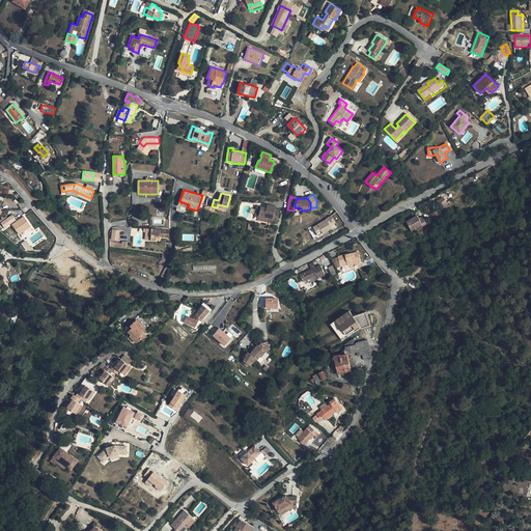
[(444,204),(446,203),(443,198),(438,201),(442,208),(445,206),(444,204)]
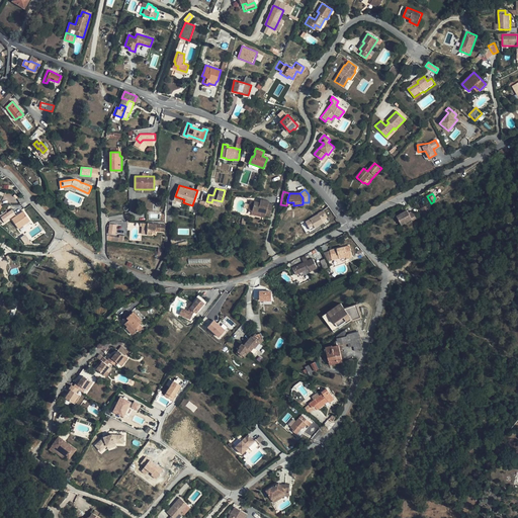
[(269,201),(261,199),(260,203),(255,201),(253,210),(266,213),(266,216),(270,217),(273,204),(268,203),(269,201)]
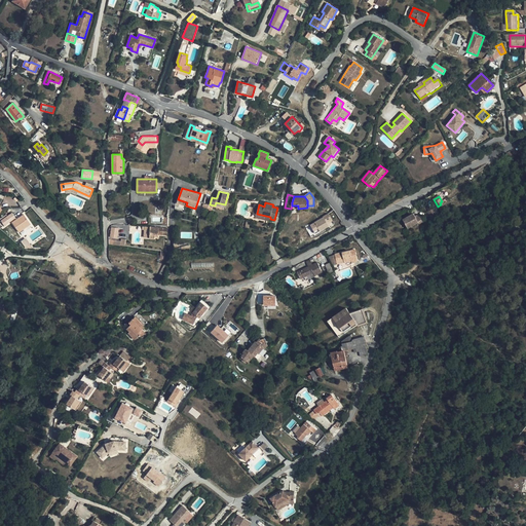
[(434,210),(427,213),(431,221),(438,217),(434,210)]
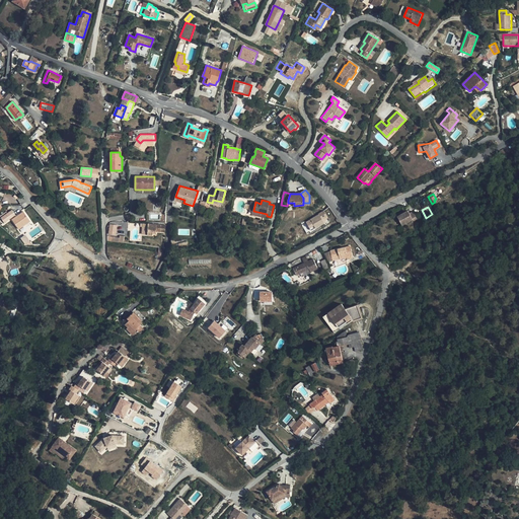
[(12,210),(1,218),(4,223),(15,215),(12,210)]
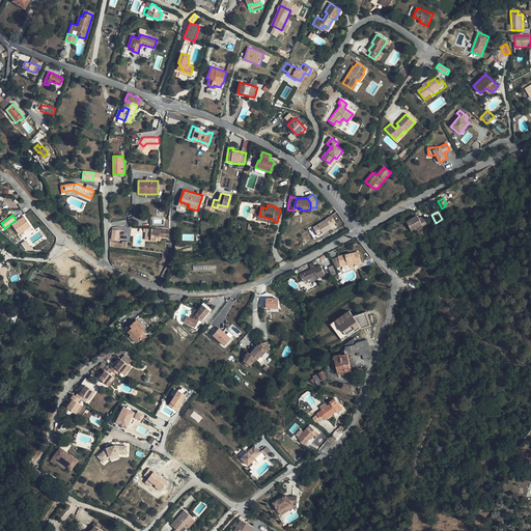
[(419,219),(418,216),(408,222),(412,230),(423,225),(423,226),(427,224),(423,217),(419,219)]
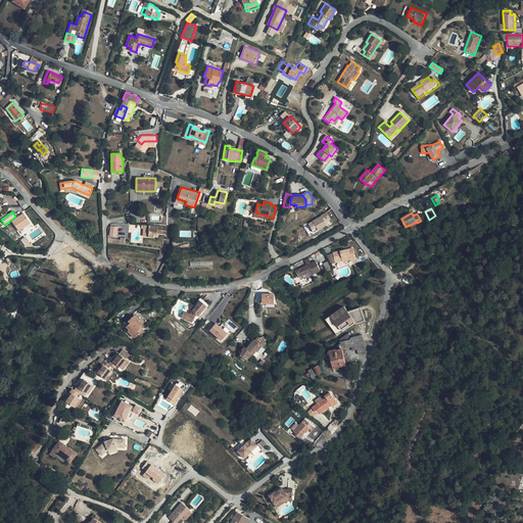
[(12,222),(19,231),(31,223),(24,214),(12,222)]
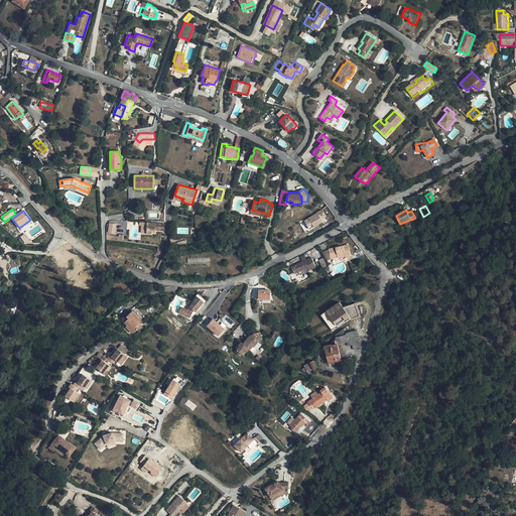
[(320,222),(317,216),(305,225),(309,229),(320,222)]
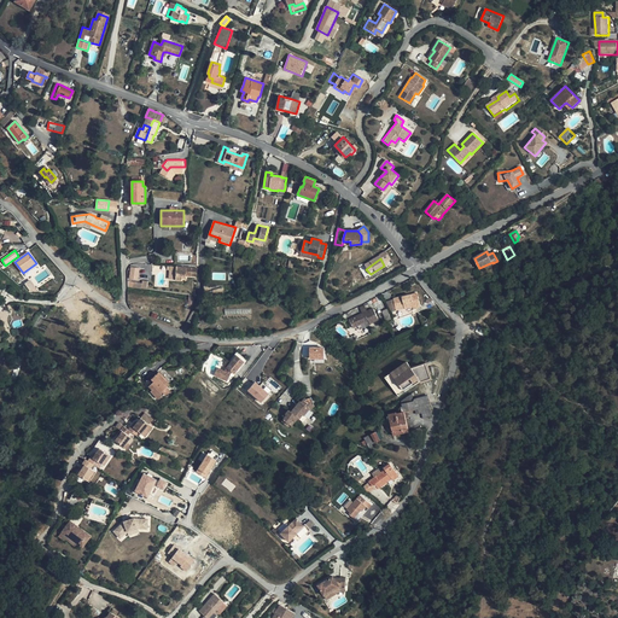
[(128,279),(138,281),(140,268),(132,267),(128,279)]
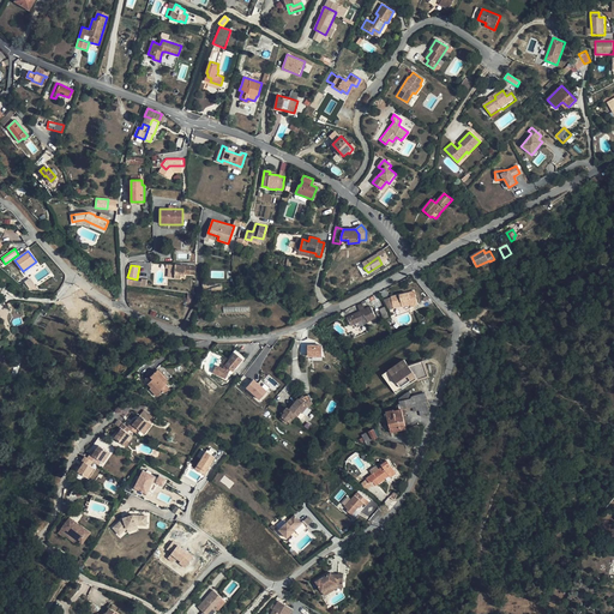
[(191,266),(175,265),(174,278),(181,278),(181,274),(190,275),(191,266)]
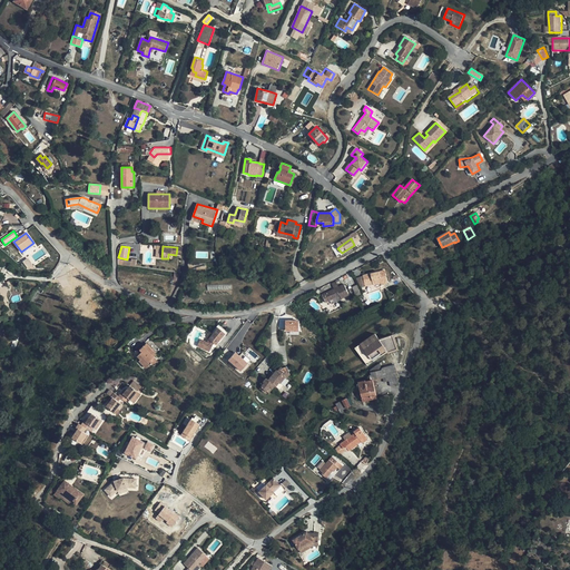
[(28,258),(22,262),(28,271),(33,266),(28,258)]
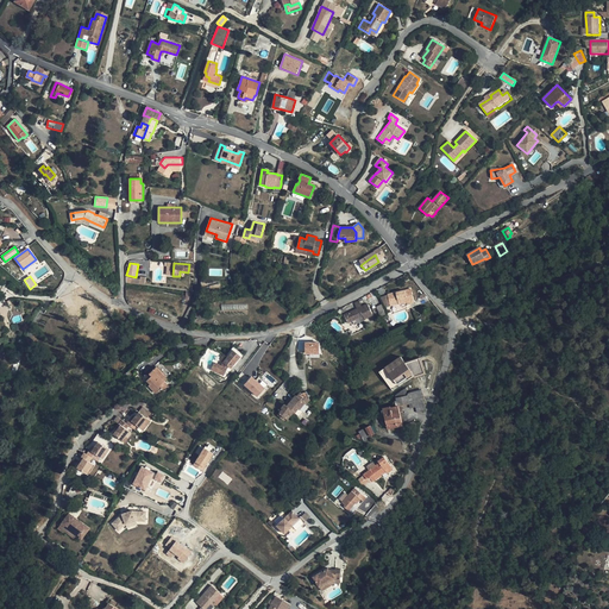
[(414,302),(412,289),(388,294),(389,299),(393,299),(399,297),(400,303),(408,301),(408,303),(414,302)]
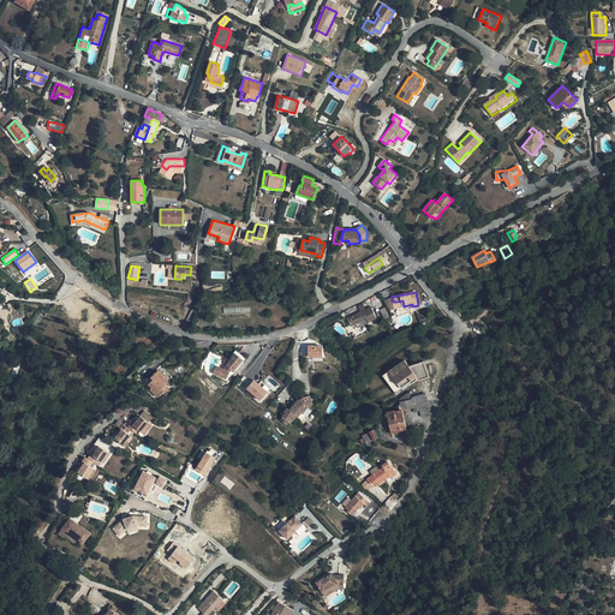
[(377,318),(372,308),(366,310),(362,312),(347,318),(352,327),(368,320),(369,322),(377,318)]
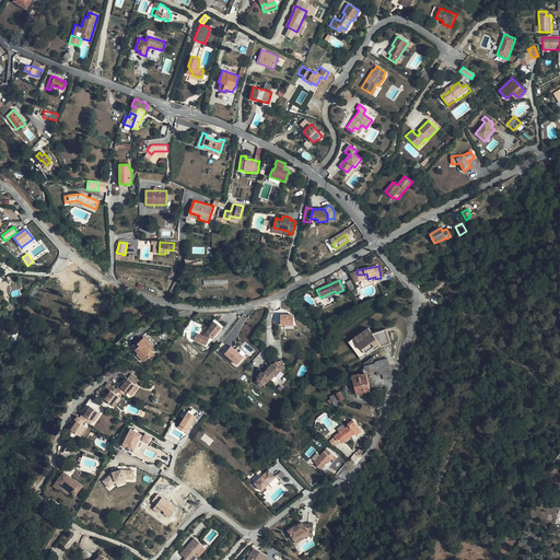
[(280,326),(293,325),(293,314),(280,314),(280,326)]
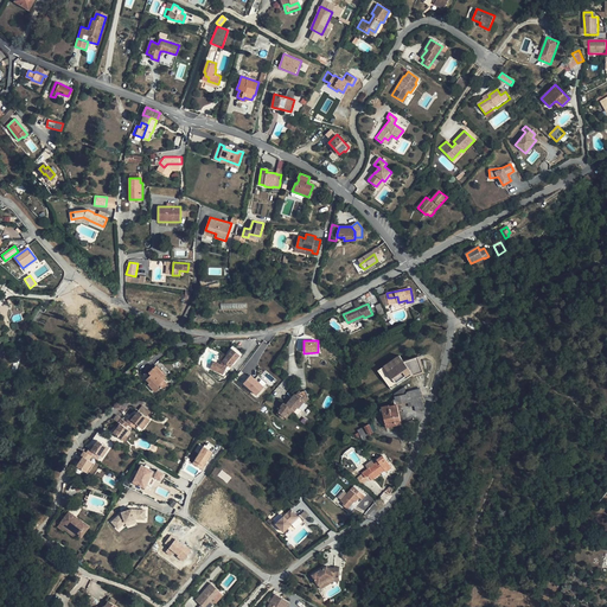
[(240,355),(232,349),(228,356),(223,362),(219,364),(213,362),(211,365),(215,368),(213,369),(222,374),(223,372),(224,372),(227,368),(228,365),(230,368),(240,355)]
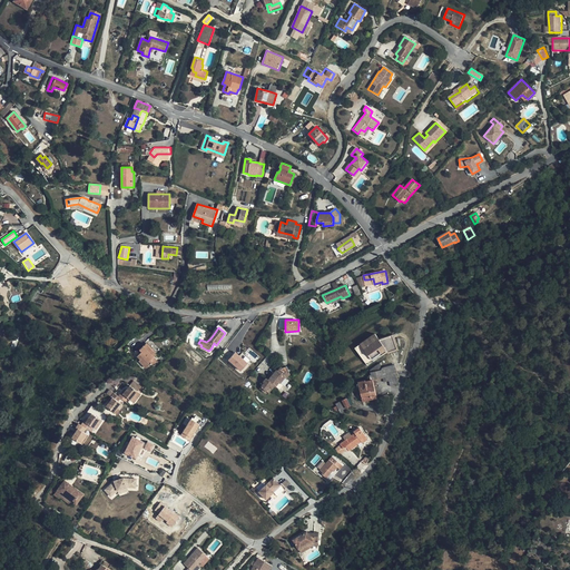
[(376,334),(362,343),(372,360),(387,350),(389,352),(389,353),(399,350),(394,335),(380,340),(376,334)]
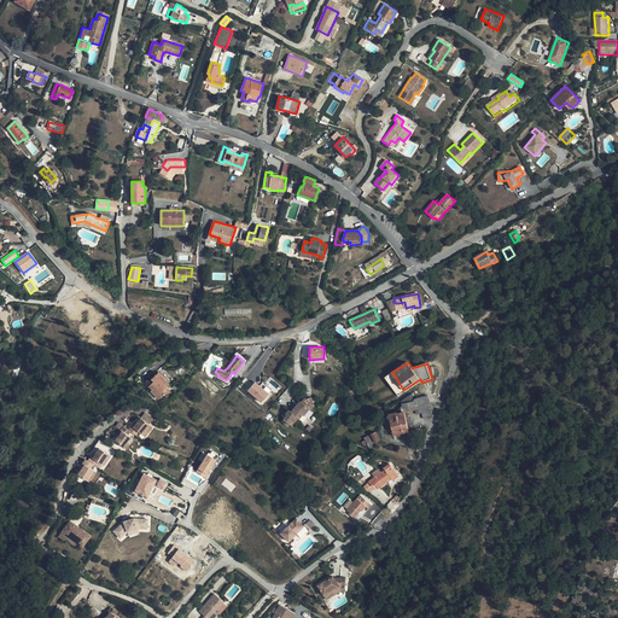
[(151,391),(158,398),(164,394),(165,395),(170,391),(167,388),(169,385),(158,372),(151,379),(153,382),(149,386),(152,390),(151,391)]
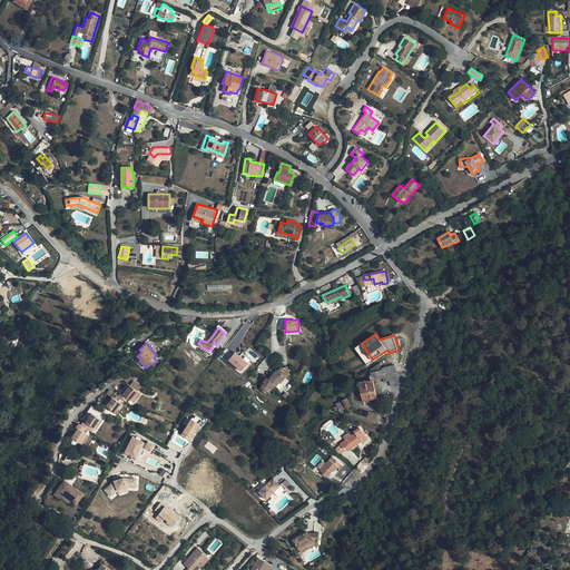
[(372,360),(362,343),(355,347),(369,365),(389,352),(387,350),(372,360)]
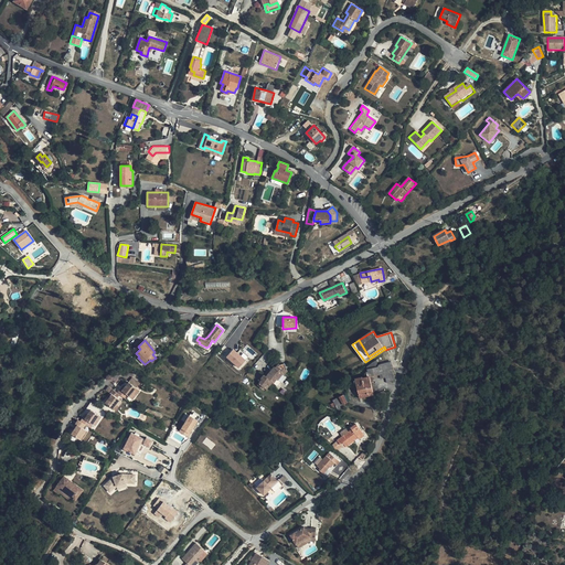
[(233,349),(225,358),(238,369),(246,360),(233,349)]
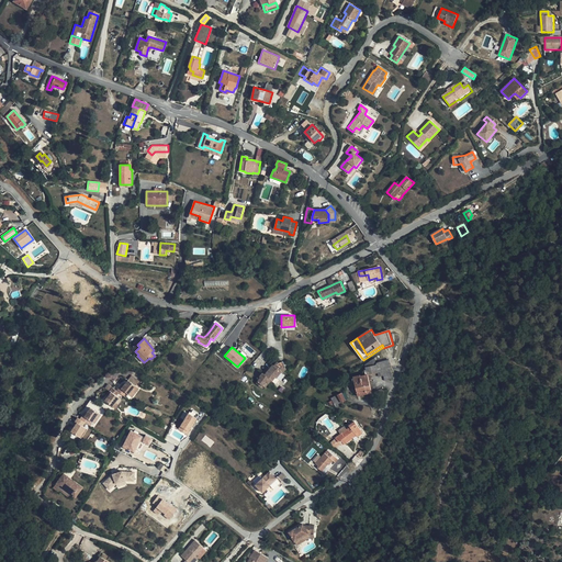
[(265,374),(263,373),(260,377),(261,378),(257,383),(262,388),(263,386),(267,382),(269,383),(272,380),(272,381),(276,377),(277,378),(282,372),(283,373),(287,369),(278,362),(274,366),(273,364),(269,370),(265,374)]
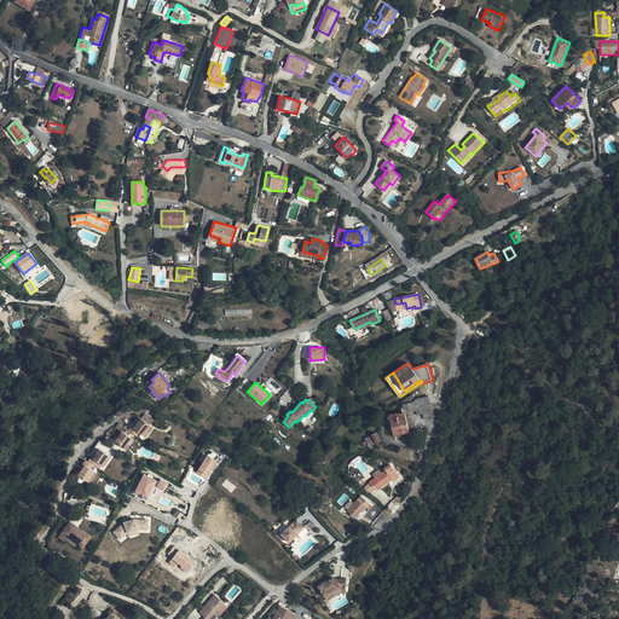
[(415,401),(404,405),(405,412),(416,410),(415,401)]
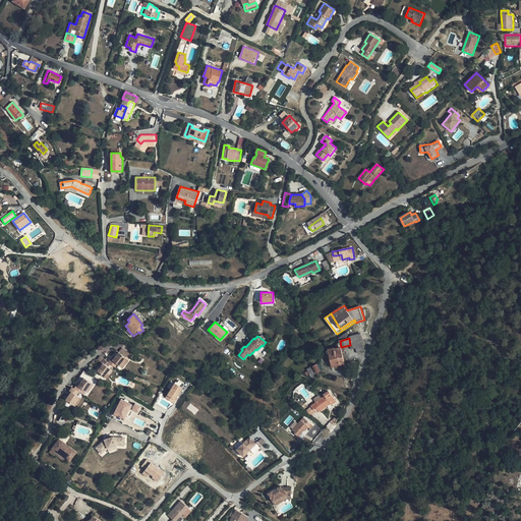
[(355,343),(355,344),(357,353),(363,353),(363,349),(361,341),(355,343)]
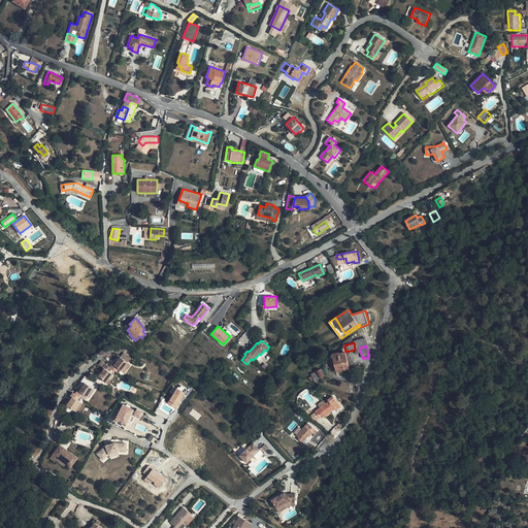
[(332,355),(336,372),(350,369),(345,352),(332,355)]
